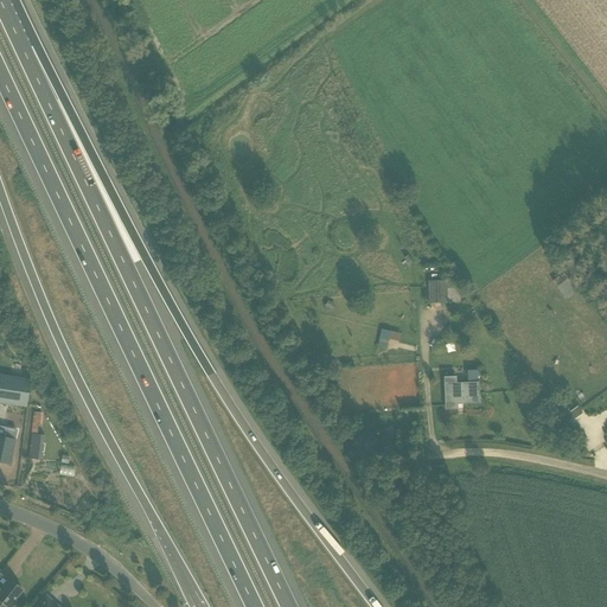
[(564,273),(553,282),(566,299),(577,289),(564,273)]
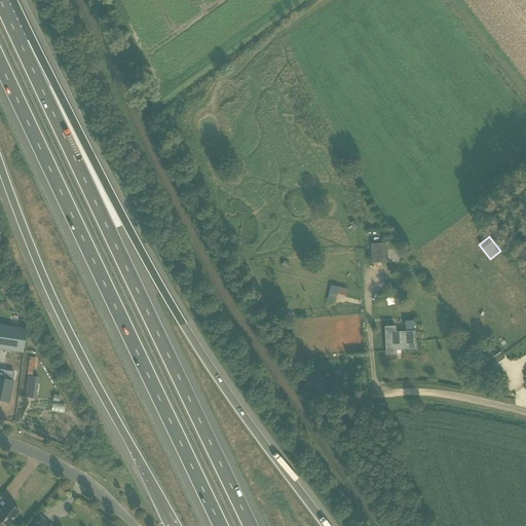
[(399,242),(387,243),(373,243),(371,243),(372,263),(400,262),(399,242)]
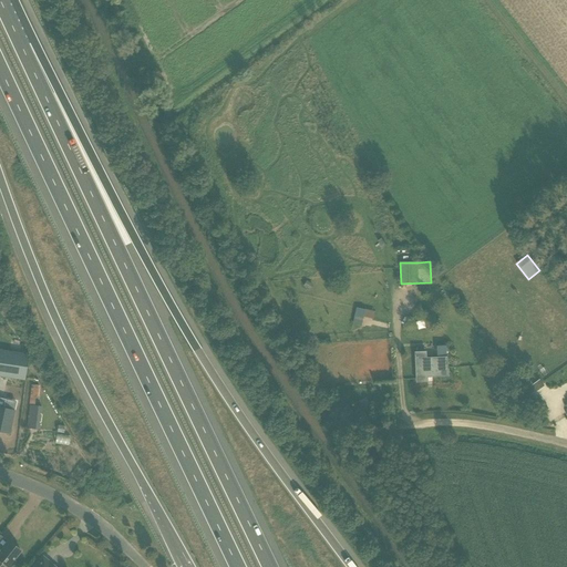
[(312,285),(307,280),(303,286),(302,287),(309,290),(312,285)]
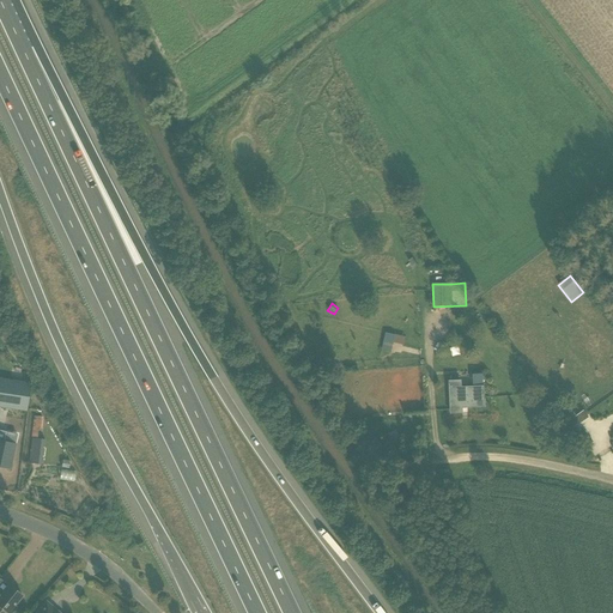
[(386,333),(382,350),(392,352),(394,343),(395,335),(386,333)]
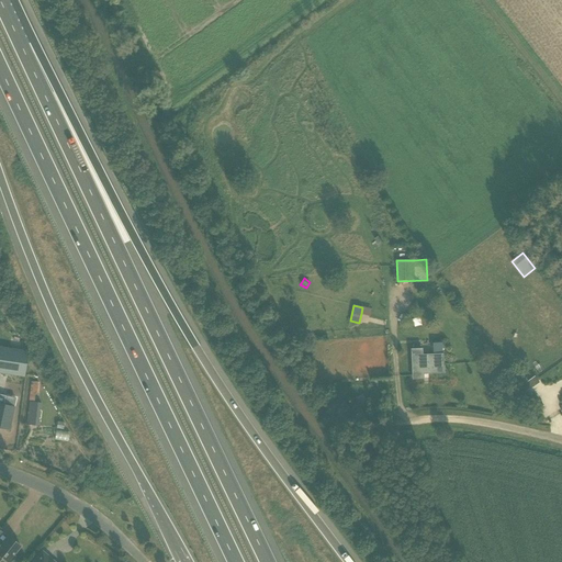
[(27,355),(24,350),(0,346),(0,373),(15,375),(14,388),(22,390),(27,355)]
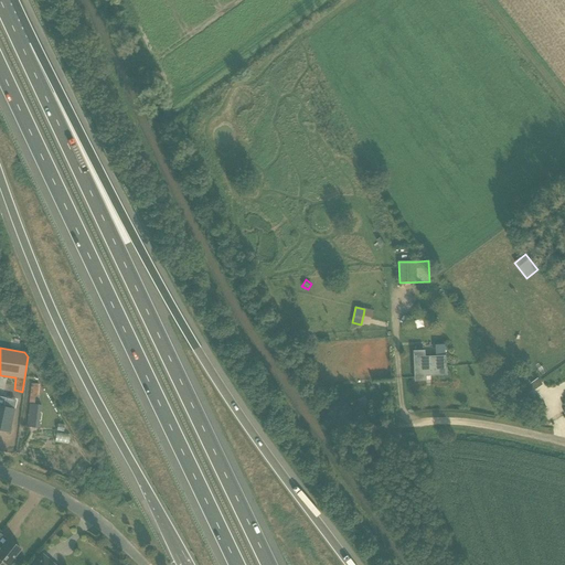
[(447,374),(446,355),(426,356),(426,350),(415,351),(416,381),(426,380),(426,375),(447,374)]
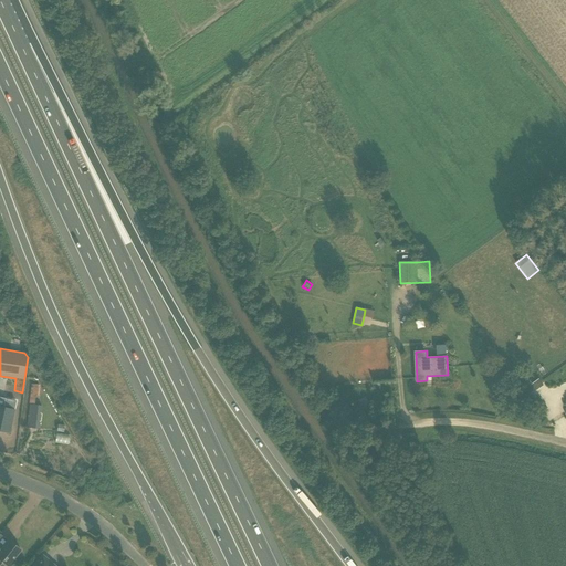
[(544,386),(540,379),(532,385),(536,391),(544,386)]
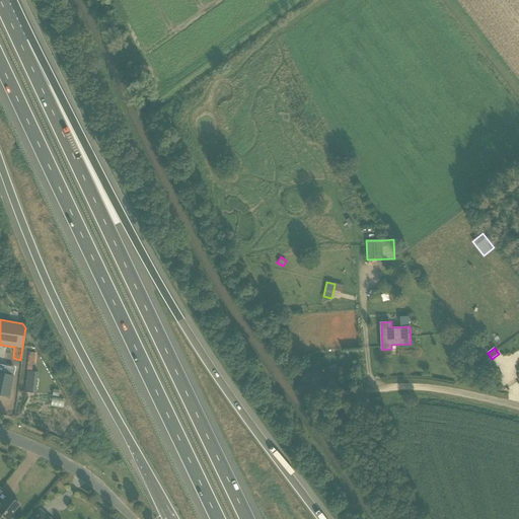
[(29,352),(26,370),(31,370),(32,363),(35,363),(36,353),(29,352)]
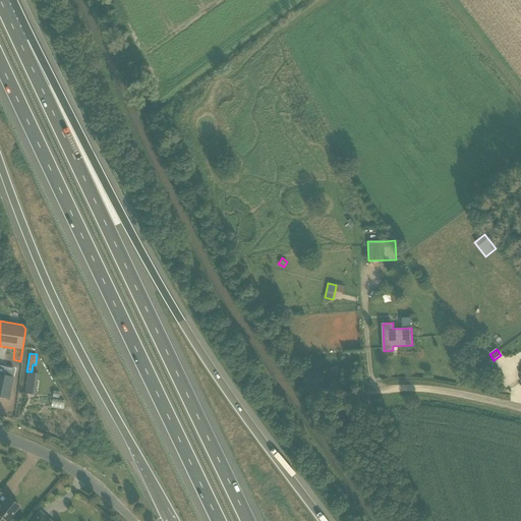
[(32,372),(26,372),(24,393),(37,395),(40,373),(32,372)]
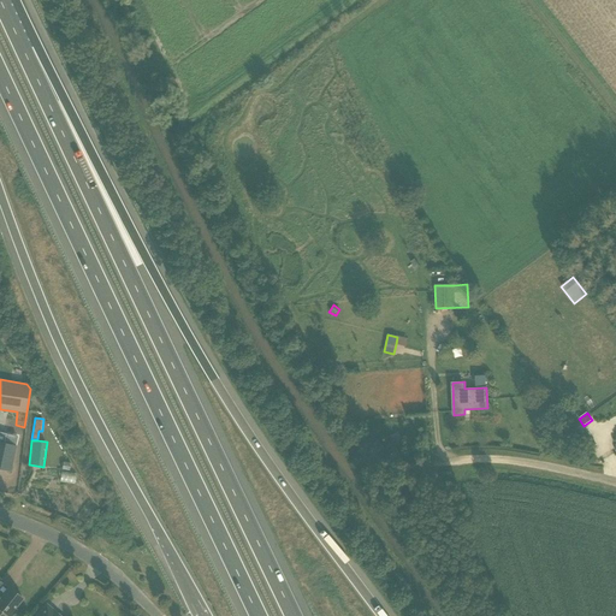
[(404,448),(402,440),(392,444),(395,451),(404,448)]
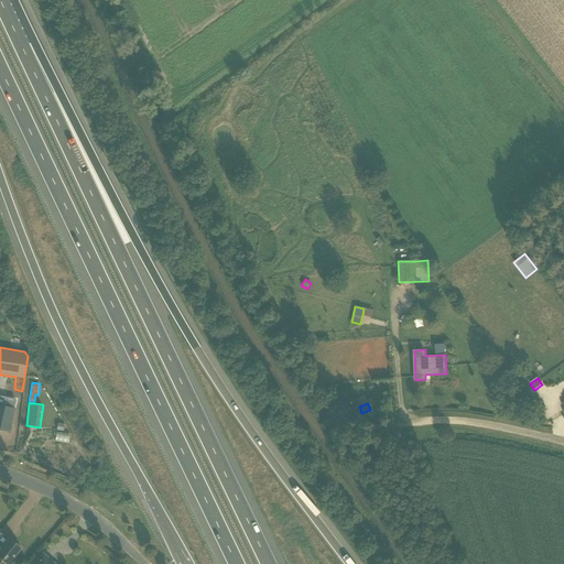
[(13,408),(0,407),(0,430),(10,432),(13,408)]
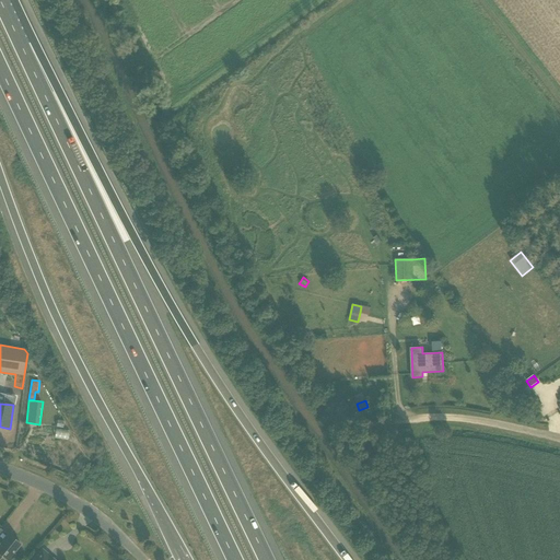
[(14,552),(21,545),(9,535),(2,543),(0,540),(0,558),(2,556),(6,559),(10,559),(15,553),(14,552)]
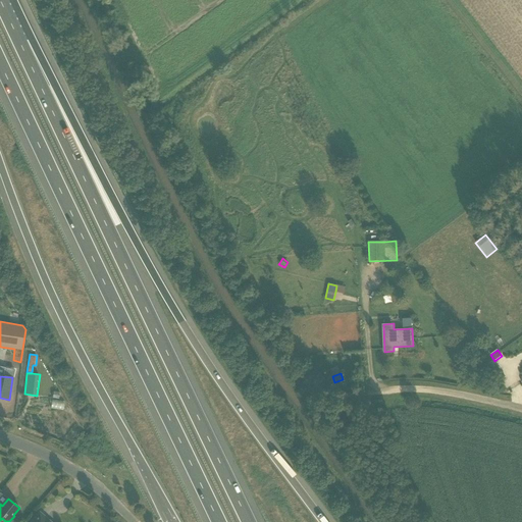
[(49,521),(40,513),(32,521),(49,521)]
